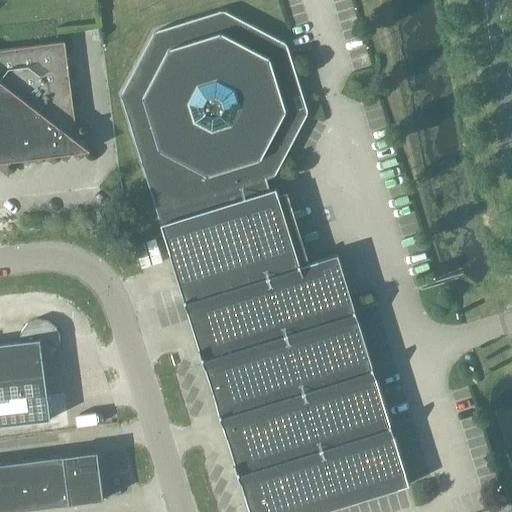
[(122,96),(165,236),(251,511),(322,511),(410,485),(339,255),(301,266),(277,188),(271,190),(268,179),(276,177),(309,113),(288,44),(224,10),(155,32),(122,96)]
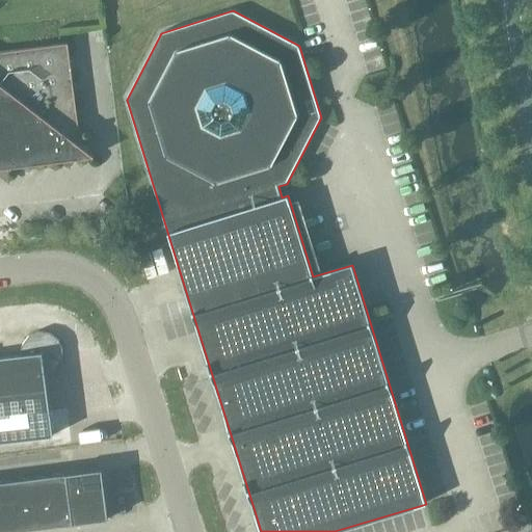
[(0,168),(95,157),(94,156),(81,145),(68,44),(0,52),(0,168)]
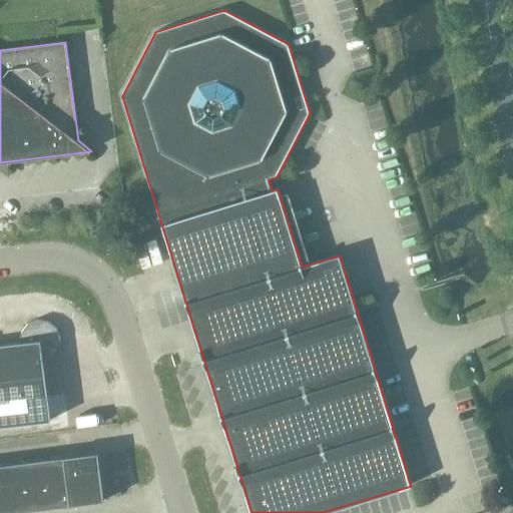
[(157,258),(165,257),(163,234),(155,234),(157,258)]
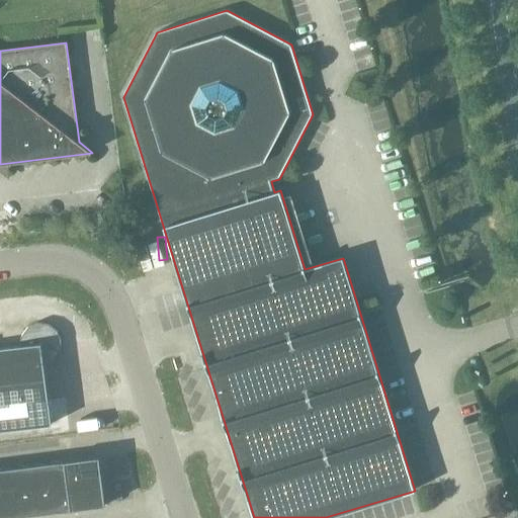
[(0,431),(52,425),(44,364),(54,360),(60,352),(62,341),(58,331),(49,325),(38,323),(28,328),(21,336),(20,346),(0,348),(0,431)]
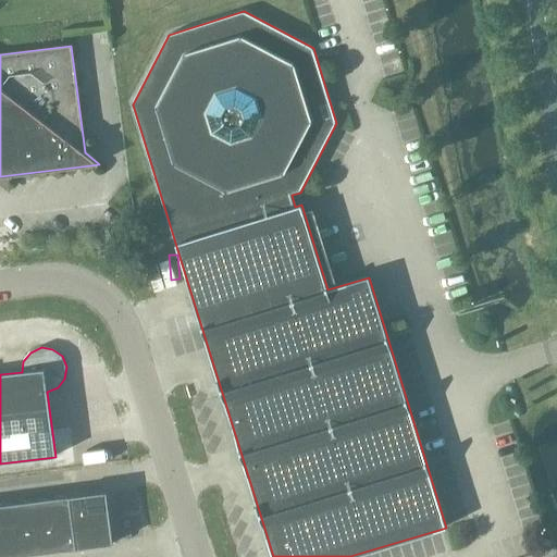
[(118,435),(95,438),(97,450),(119,447),(118,435)]
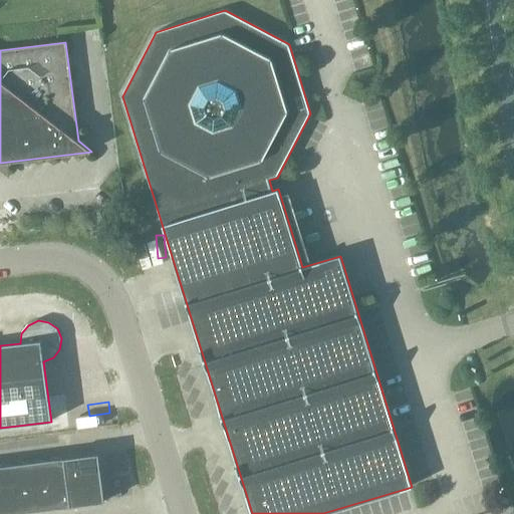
[(99,453),(48,460),(0,466),(0,513),(7,513),(105,502),(99,453)]
